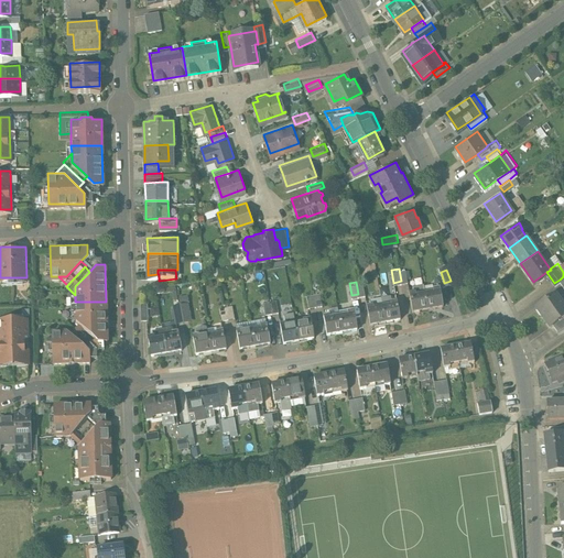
[(433,288),(424,290),(427,306),(442,303),(438,284),(433,285),(433,288)]
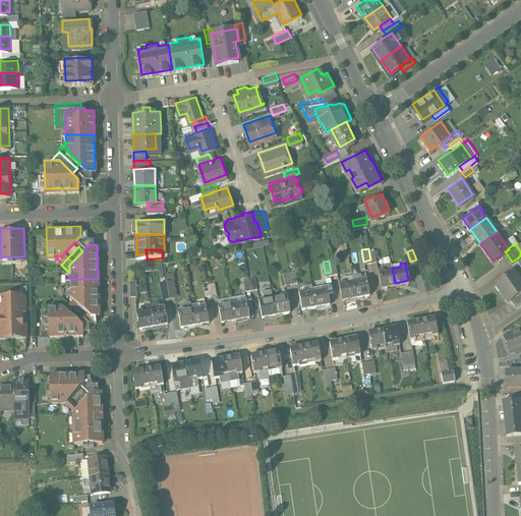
[(392,268),(384,270),(383,267),(378,268),(381,285),(395,283),(392,268)]
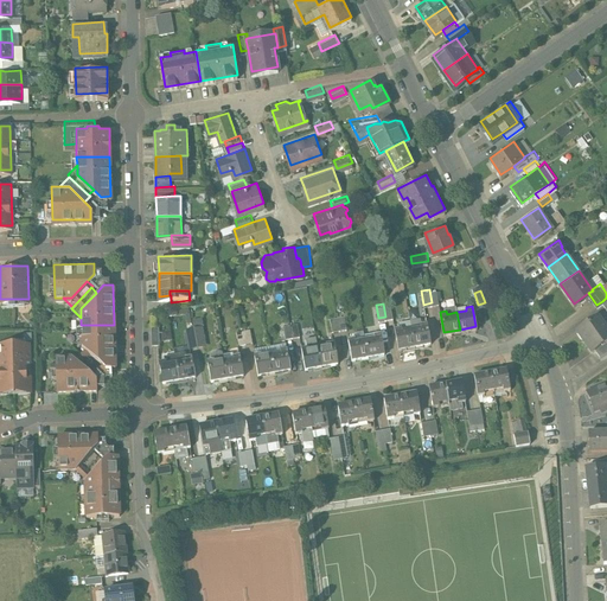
[(606,337),(606,326),(598,314),(577,328),(592,349),(594,346),(606,337)]
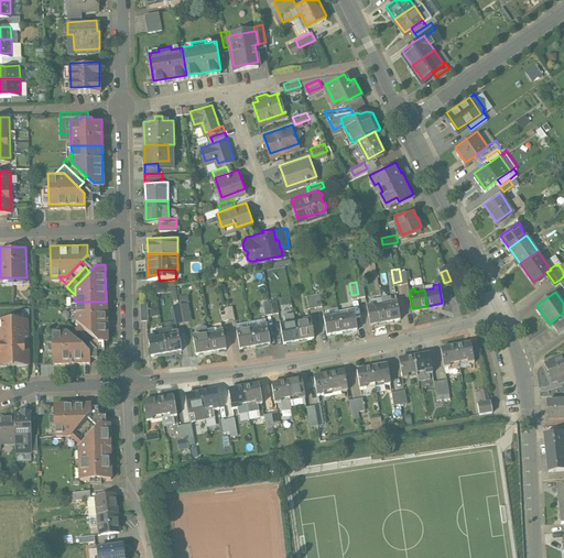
[(397,297),(390,298),(391,302),(382,303),(384,319),(400,316),(397,297)]
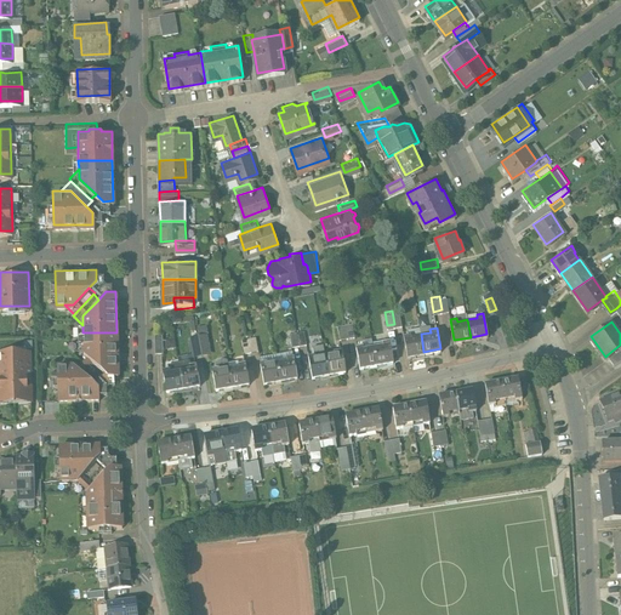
[(296,329),(289,331),(291,343),(298,342),(296,329)]
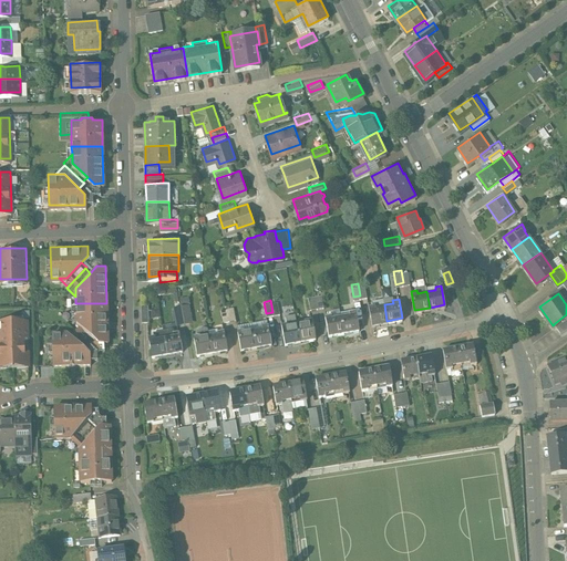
[(106,303),(75,303),(75,311),(76,319),(92,334),(99,340),(107,340),(106,303)]
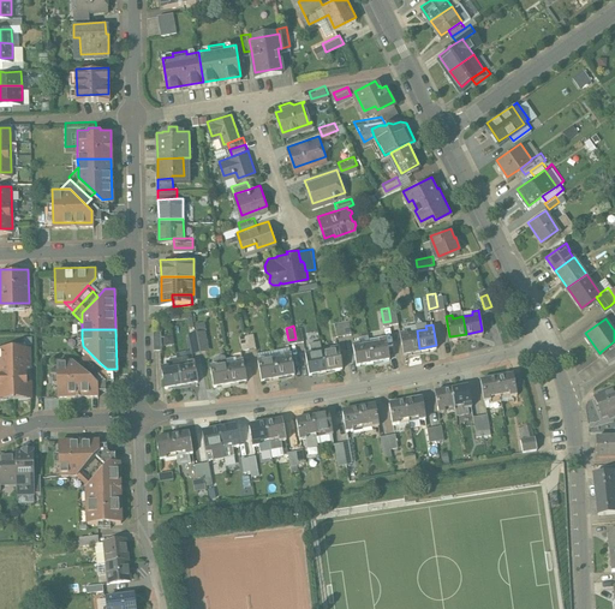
[(417,330),(406,333),(406,329),(400,330),(404,351),(419,348),(417,330)]
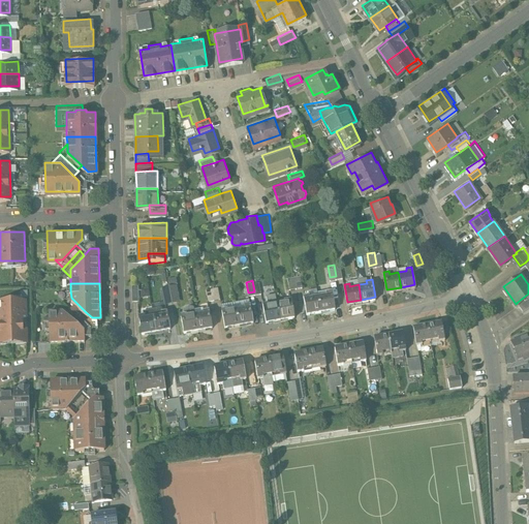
[(212,285),(205,287),(207,298),(213,297),(212,285)]
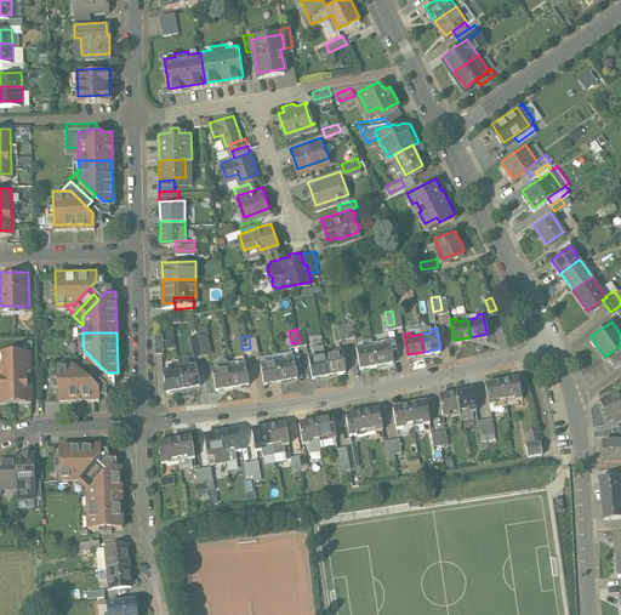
[(199,336),(192,339),(194,351),(201,349),(199,336)]
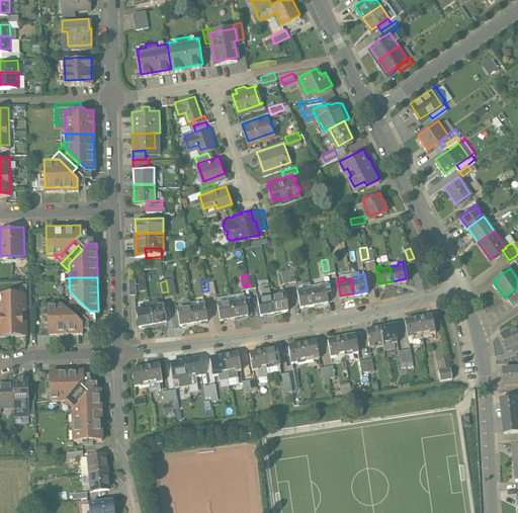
[(320,286),(312,287),(314,302),(328,300),(325,282),(319,283),(320,286)]
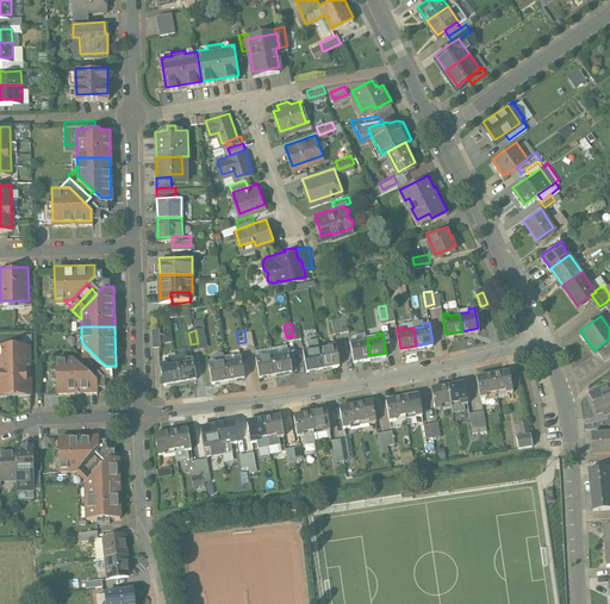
[(99,360),(82,343),(81,335),(73,344),(74,347),(93,365),(99,360)]
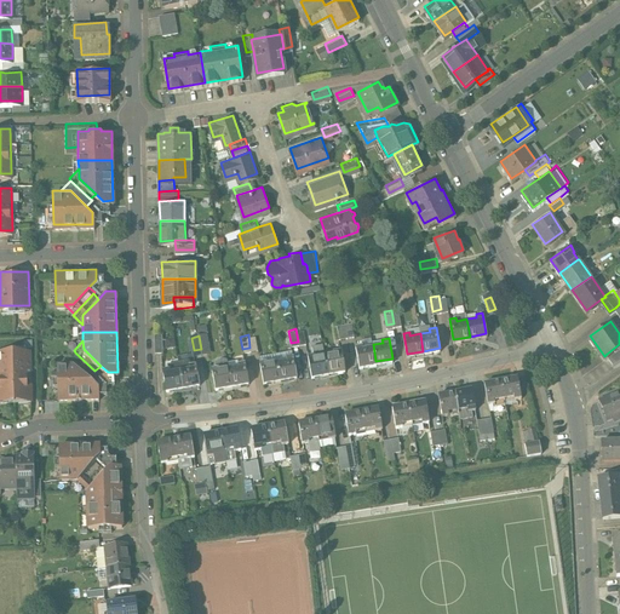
[(322,340),(311,343),(313,353),(308,354),(311,374),(328,371),(325,354),(322,340)]
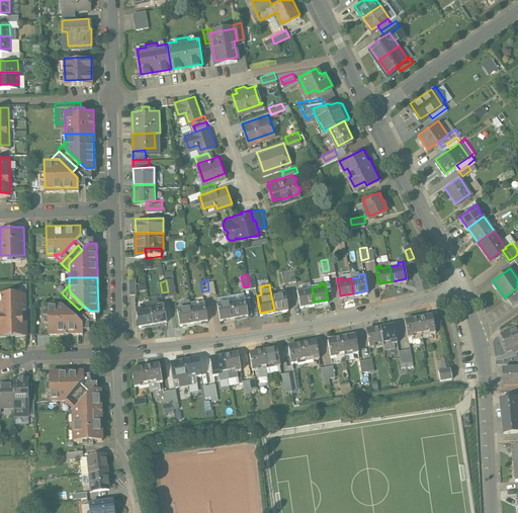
[(312,287),(303,289),(303,286),(296,286),(299,305),(314,302),(312,287)]
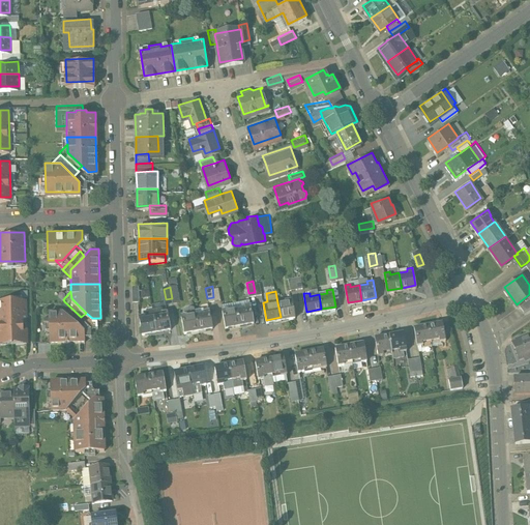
[(529,294),(519,302),(524,310),(529,304),(529,294)]
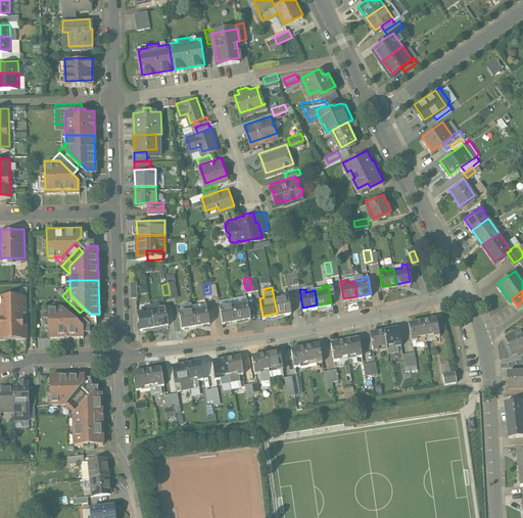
[(282,297),(274,298),(277,313),(290,311),(287,293),(282,294),(282,297)]
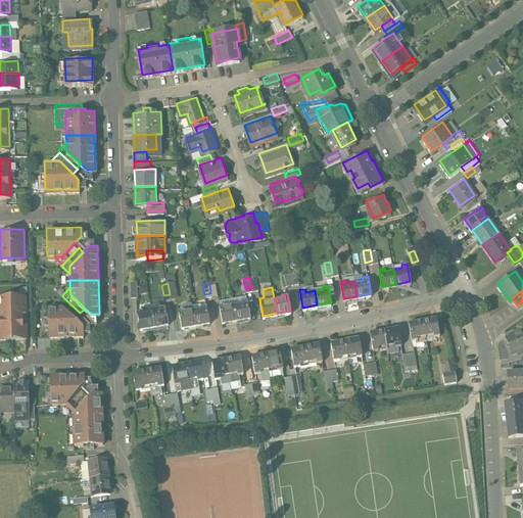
[(26,294),(0,294),(0,332),(27,331),(26,294)]
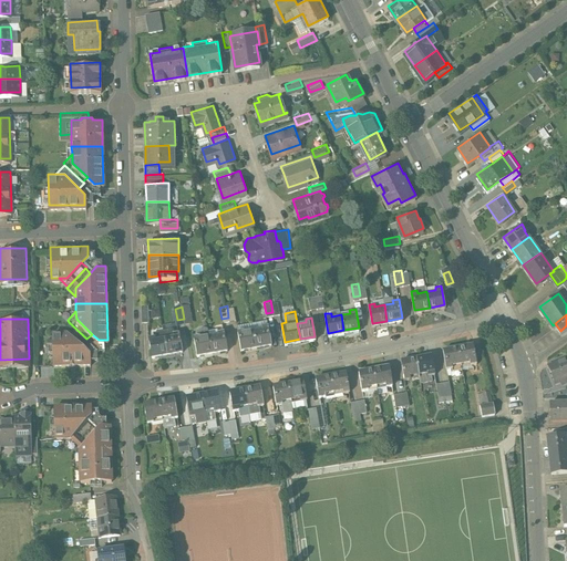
[(86,339),(69,322),(60,331),(68,330),(83,345),(88,340),(86,339)]
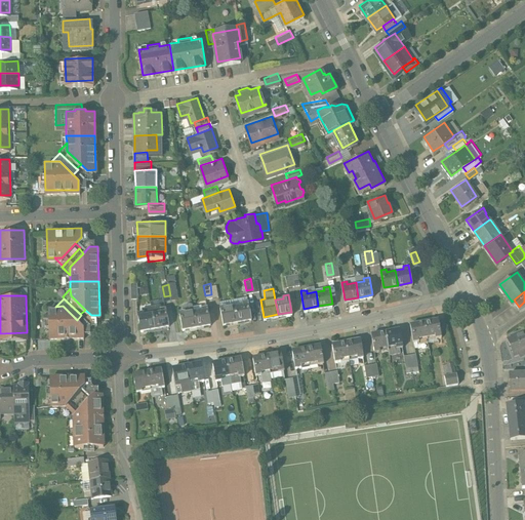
[(242,303),(235,305),(237,319),(251,317),(248,300),(242,301),(242,303)]
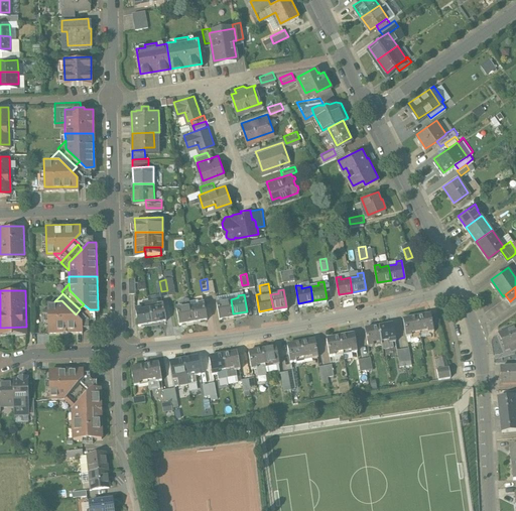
[(157,297),(148,299),(152,320),(165,317),(162,300),(158,300),(157,297)]
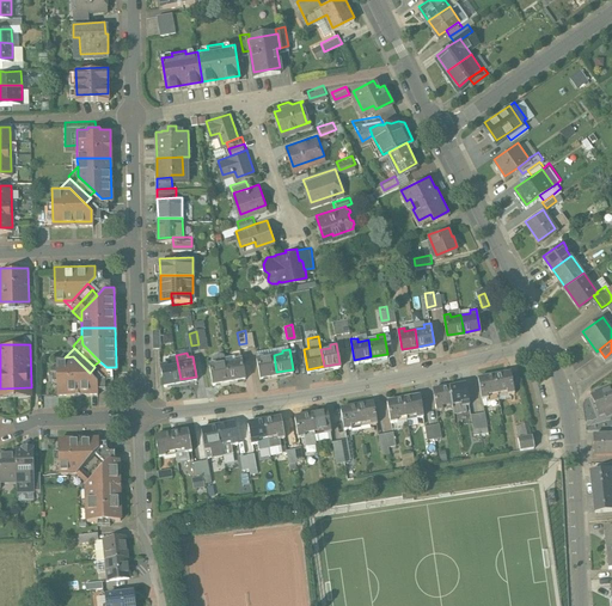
[(274,355),(263,356),(262,354),(256,355),(259,375),(276,372),(274,355)]
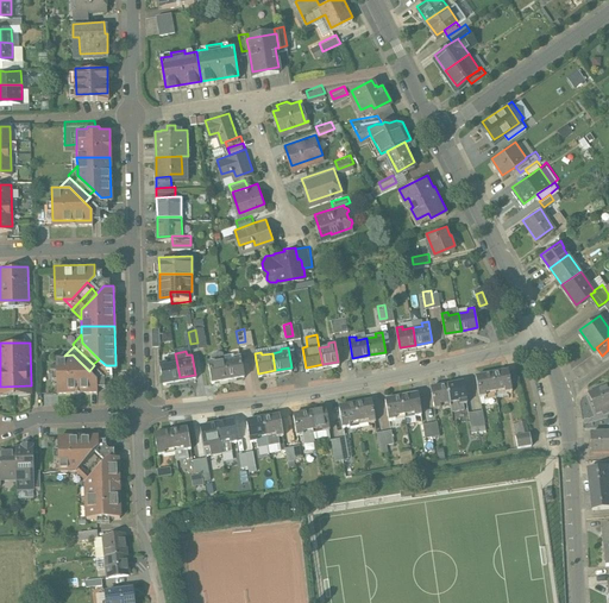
[(175,353),(164,355),(165,358),(159,359),(163,381),(180,377),(175,353)]
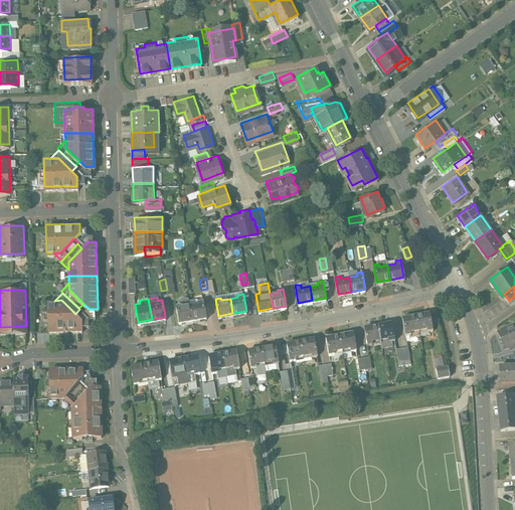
[(198,302),(190,304),(192,318),(206,316),(203,299),(197,300),(198,302)]
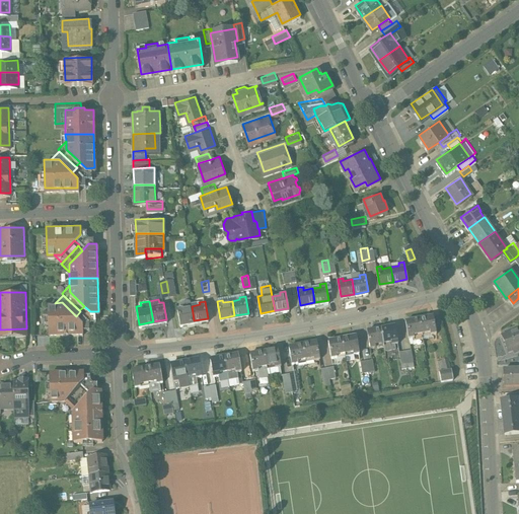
[(76,316),(62,302),(55,303),(48,303),(49,332),(83,331),(83,322),(76,316)]
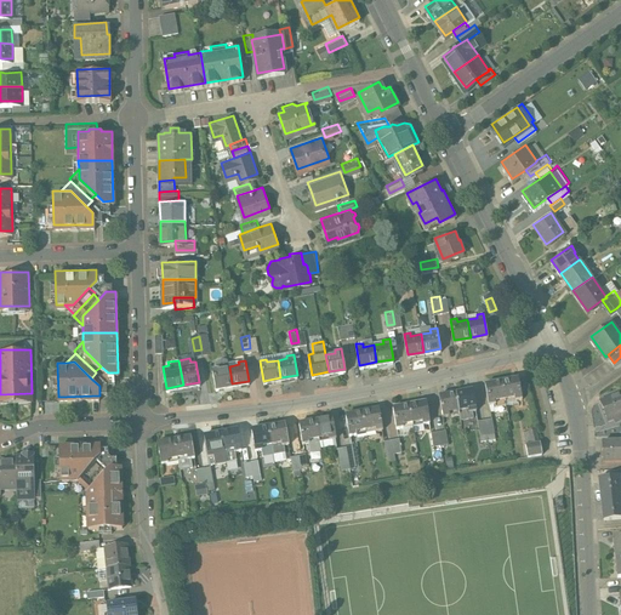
[(229,366),(218,368),(218,365),(211,366),(215,387),(232,383),(229,366)]
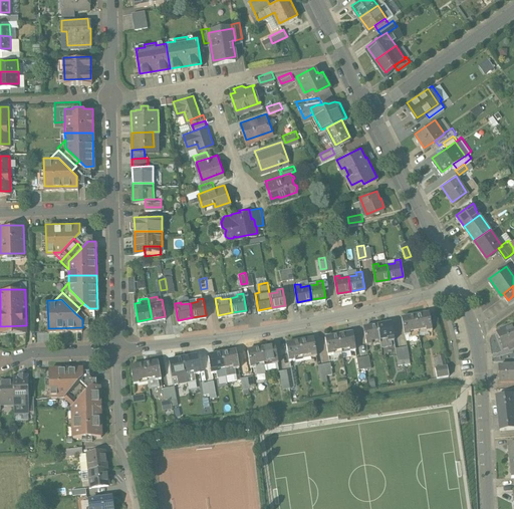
[(429,310),(415,312),(418,327),(426,326),(427,329),(432,328),(429,310)]
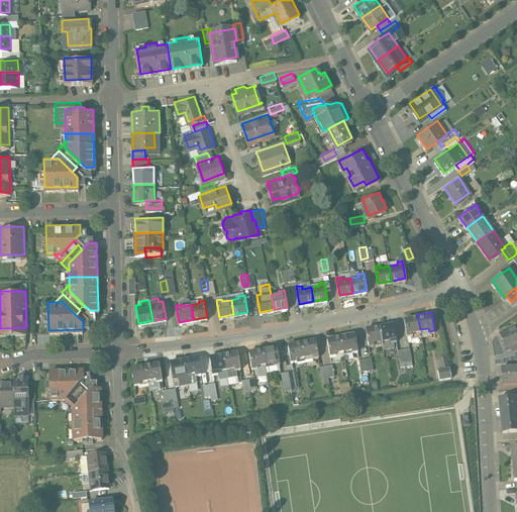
[(417,314),(404,317),(407,334),(412,333),(412,331),(420,329),(417,314)]
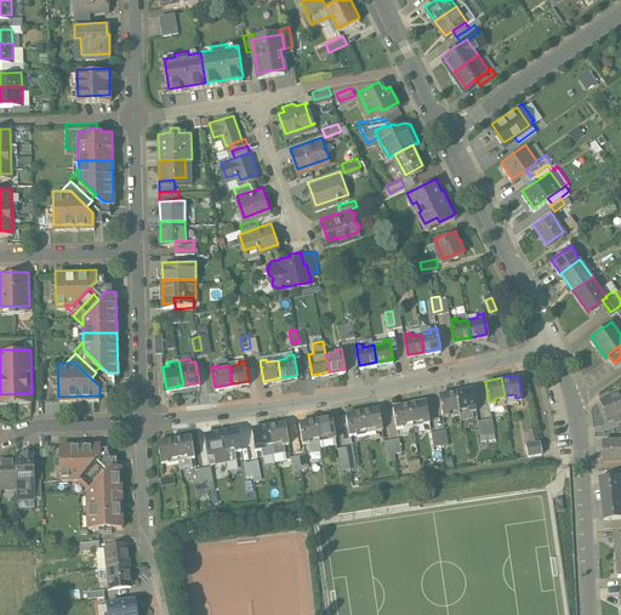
[(472,387),(455,389),(459,408),(468,405),(469,409),(476,408),(472,387)]
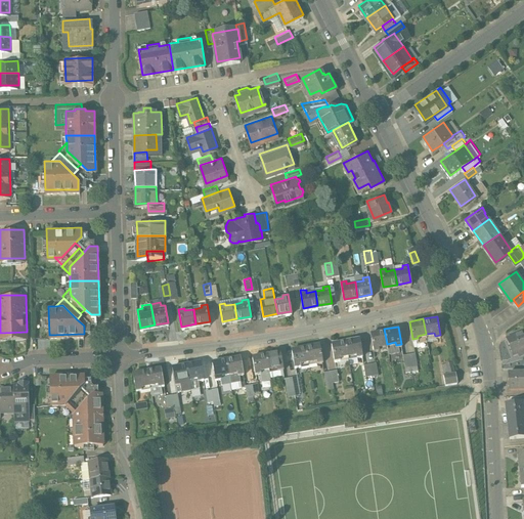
[(384,329),(369,332),(374,349),(379,348),(379,345),(387,344),(384,329)]
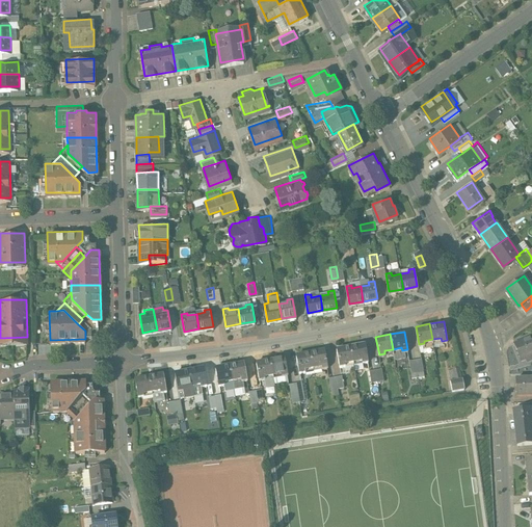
[(531,334),(514,340),(521,357),(528,354),(529,358),(531,356),(531,336),(531,335),(531,334)]
